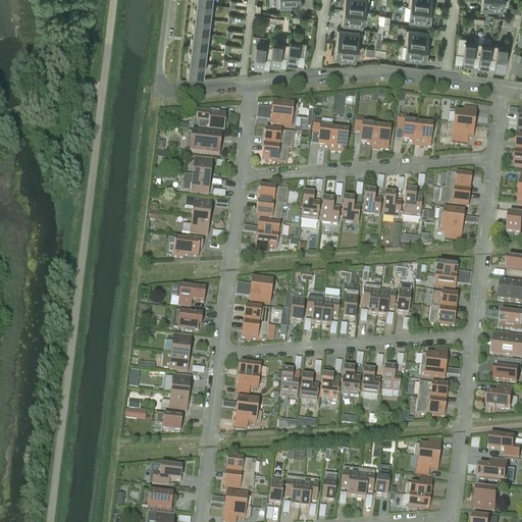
[(368,0),(343,0),(342,10),(364,12),(364,13),(367,13),(368,0)]
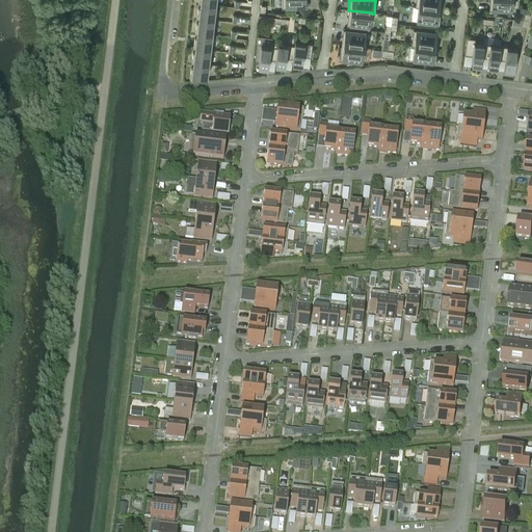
[(418,7),(441,9),(442,0),(416,0),(415,7),(418,7)]
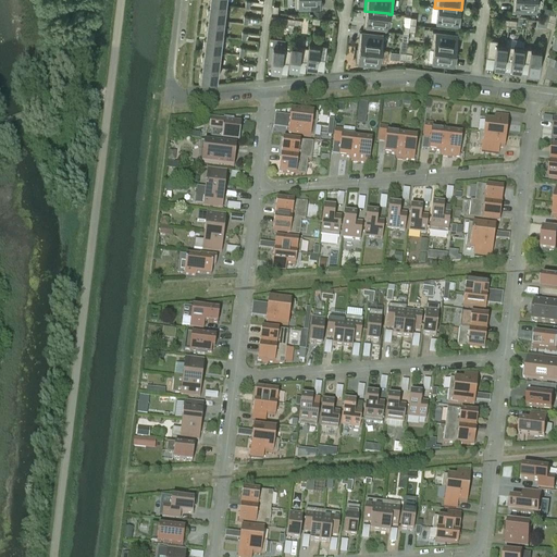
[(536,0),(512,0),(512,11),(536,12),(536,0)]
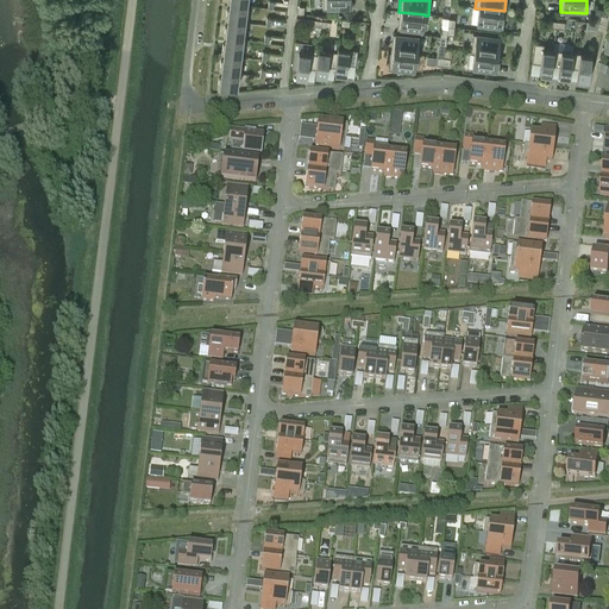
[(226,22),(227,22),(228,22),(244,23),(246,6),(231,5),(230,4),(228,10),(227,10),(226,22)]
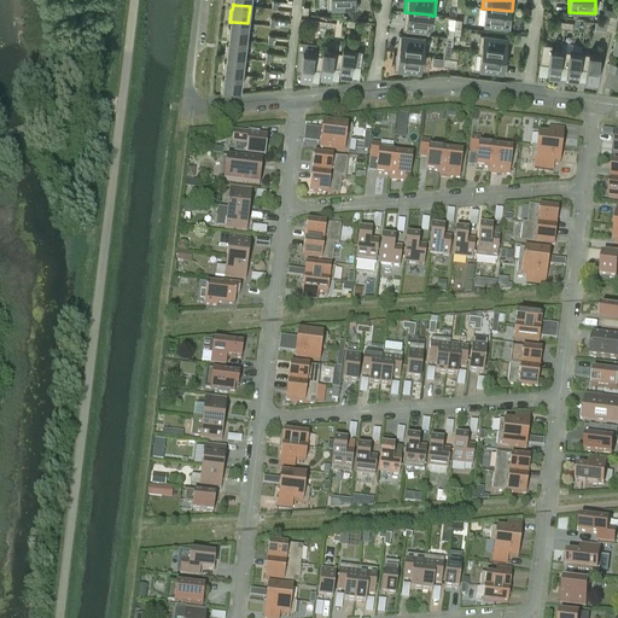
[(485,9),(483,27),(509,29),(511,21),(512,11),(485,9)]
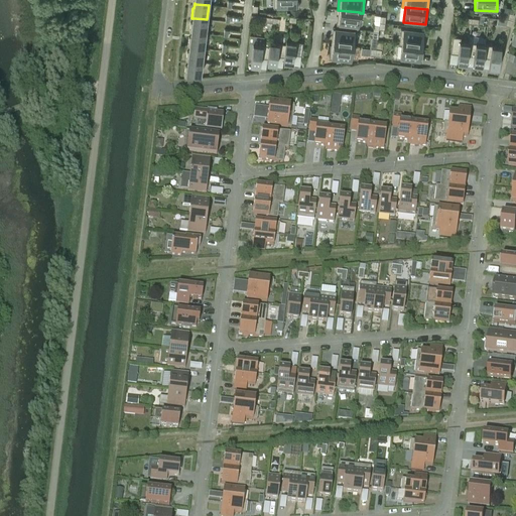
[(338,10),(337,24),(359,27),(360,13),(360,12),(338,10)]
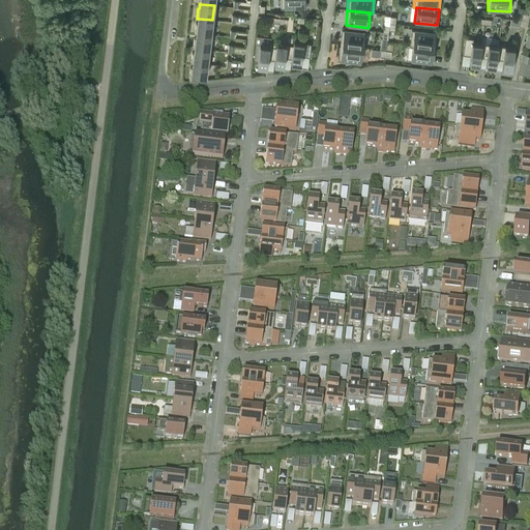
[(270,24),(273,23),(273,17),(258,16),(257,23),(270,24)]
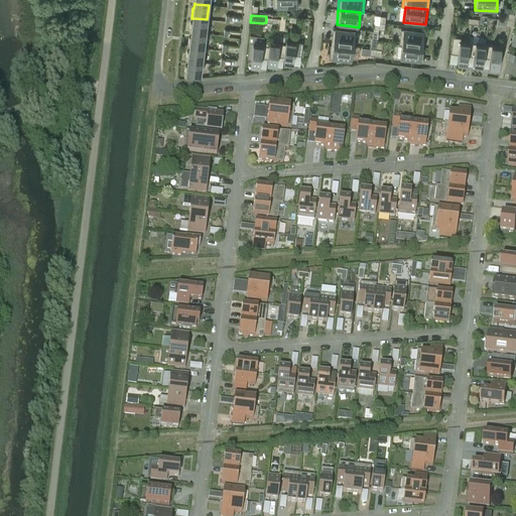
[(190,32),(192,32),(206,34),(207,19),(194,18),(192,18),(191,23),(190,22),(189,32),(190,32)]
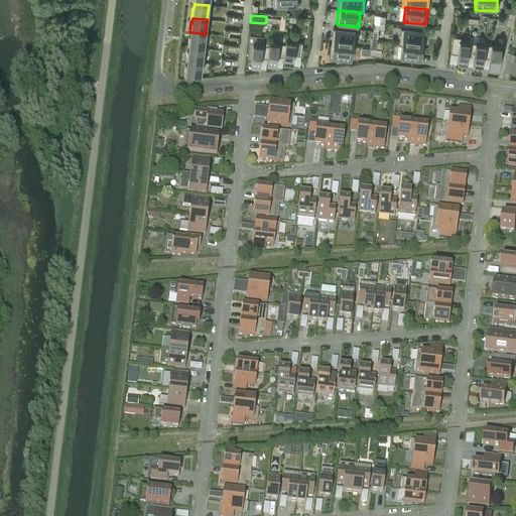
[(331,43),(353,46),(355,31),(333,28),(332,36),(331,43)]
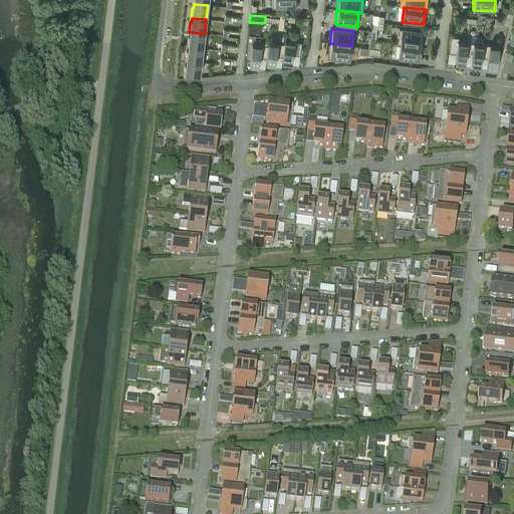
[(400,29),(398,44),(401,44),(423,46),(424,32),(400,29)]
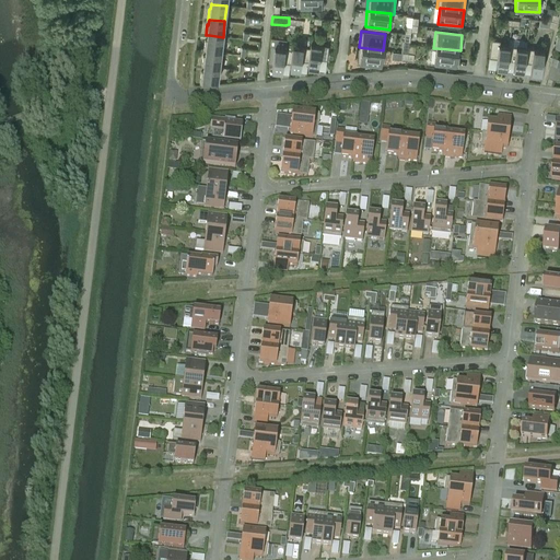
[(221,53),(223,37),(209,35),(207,35),(207,41),(205,41),(203,50),(206,50),(221,53)]
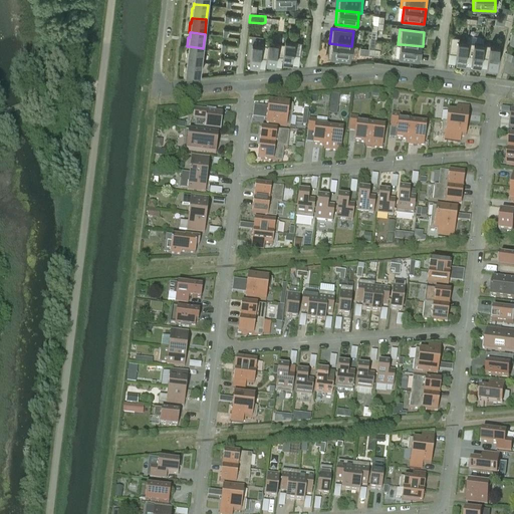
[(246,56),(250,57),(249,63),(258,64),(259,57),(266,58),(268,45),(268,41),(261,41),(262,37),(249,35),(246,56)]
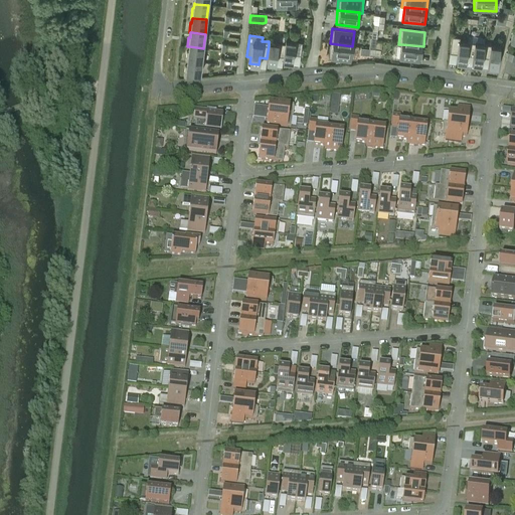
[(466,62),(467,55),(466,55),(468,42),(460,41),(460,37),(452,36),(450,53),(457,53),(456,61),(466,62)]
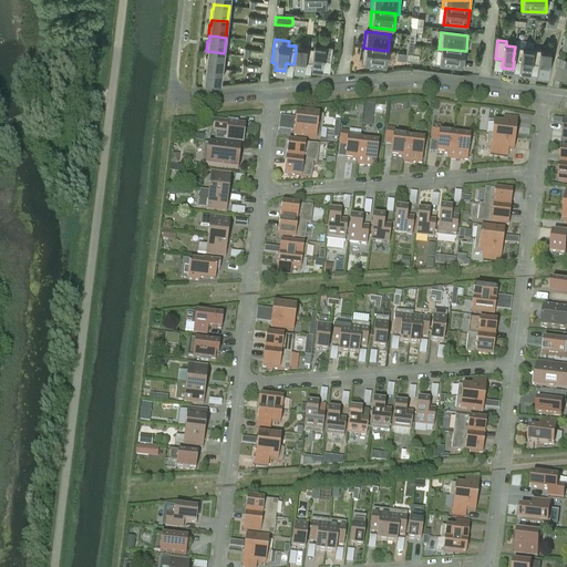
[(315,44),(313,49),(311,62),(311,66),(321,68),(322,60),(330,61),(332,47),(315,44)]
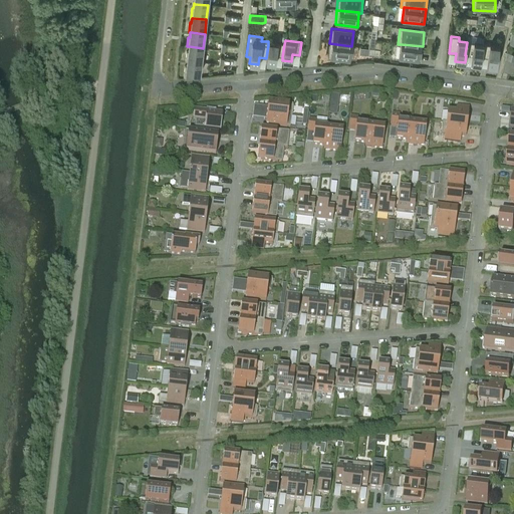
[(268,45),(266,58),(265,61),(275,63),(276,56),(282,56),(284,44),(268,41),(268,45)]
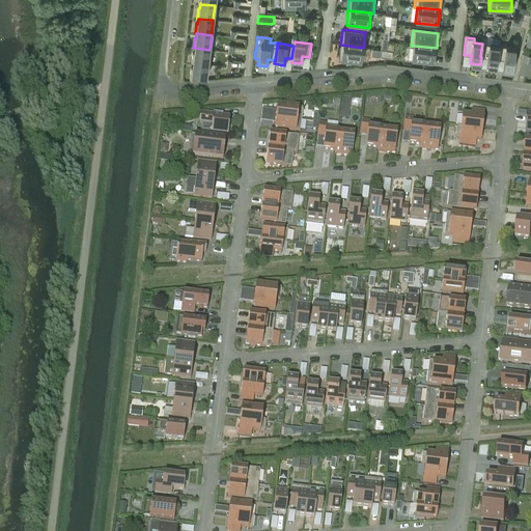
[(497,66),(498,59),(497,59),(499,46),(482,44),(480,57),(481,57),(487,58),(486,65),(497,66)]
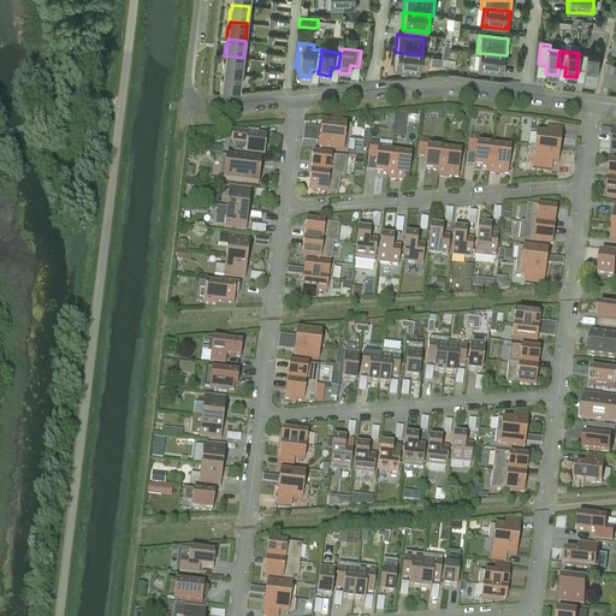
[(421,55),(395,52),(392,70),(419,73),(421,55)]
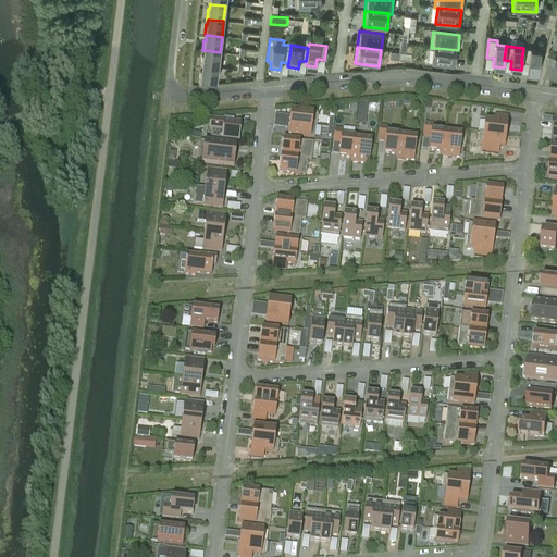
[(456,66),(458,50),(434,48),(432,63),(456,66)]
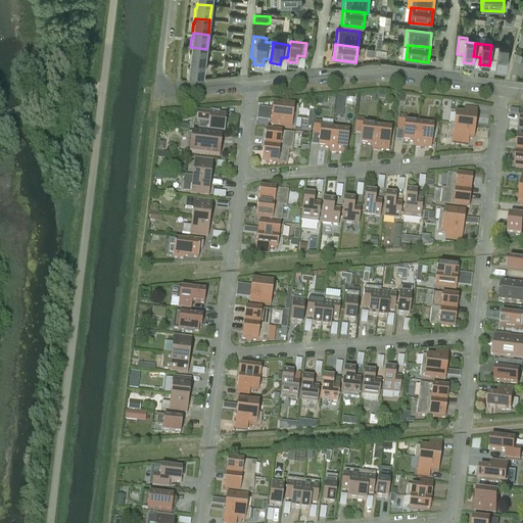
[(489,58),(490,58),(496,59),(495,66),(506,67),(508,47),(491,45),(489,58)]
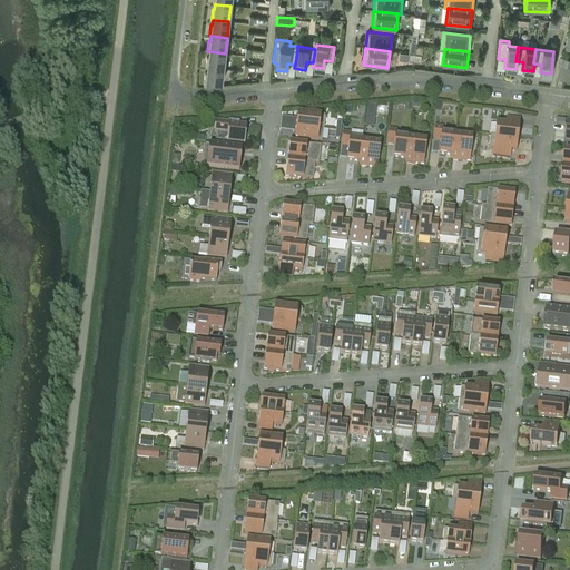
[(207,68),(208,68),(223,69),(225,53),(209,51),(208,57),(207,57),(205,67),(207,68)]
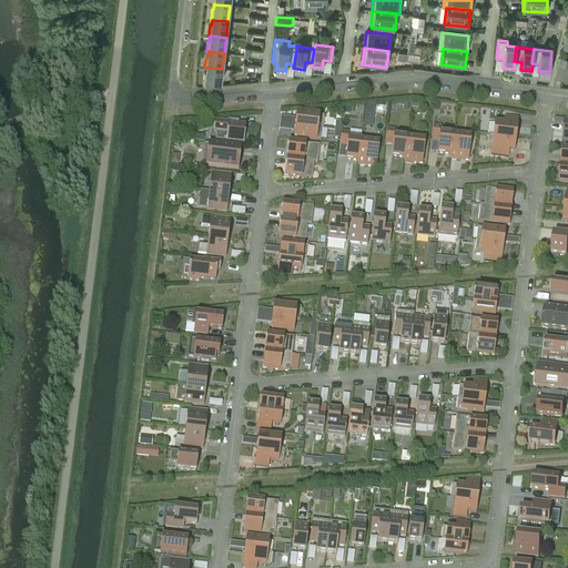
[(567,68),(564,67),(559,64),(556,77),(561,79),(564,73),(567,74),(567,68)]
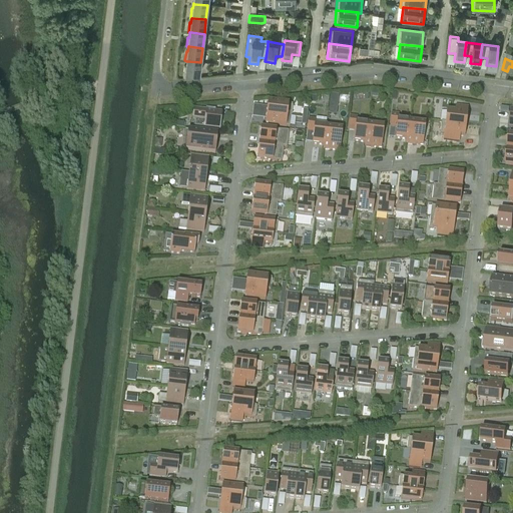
[(186,61),(185,65),(184,65),(183,76),(183,77),(199,74),(200,62),(187,61),(186,61)]
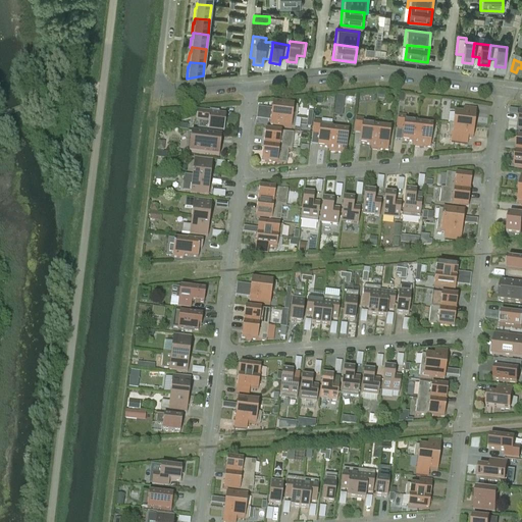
[(342,118),(345,98),(335,97),(333,117),(342,118)]
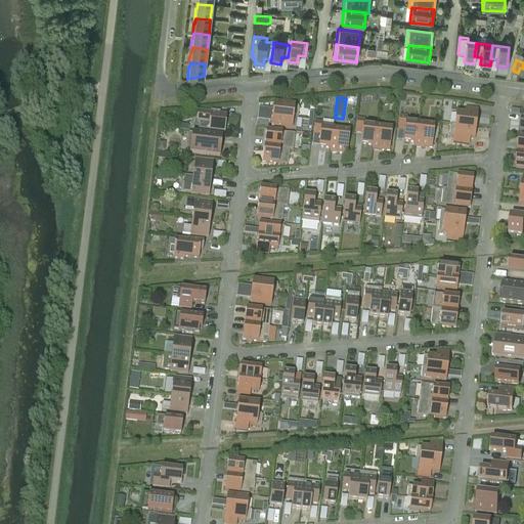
[(273,104),(272,116),(297,119),(299,106),(273,104)]
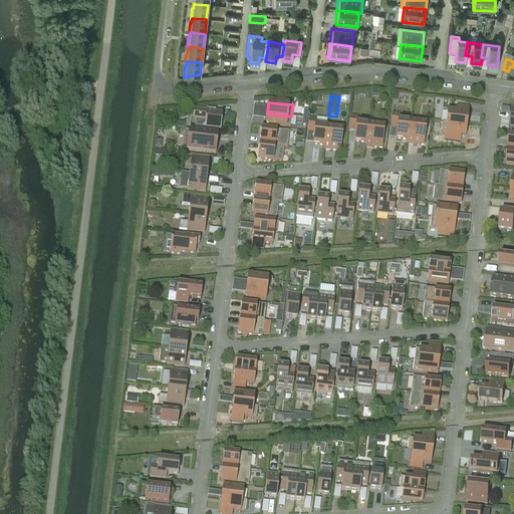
[(265,116),(265,105),(254,104),(254,116),(265,116)]
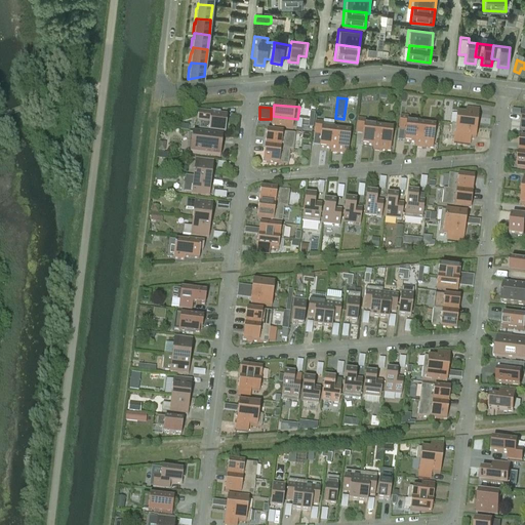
[(456,114),(455,125),(477,127),(479,111),(466,109),(465,115),(456,114)]
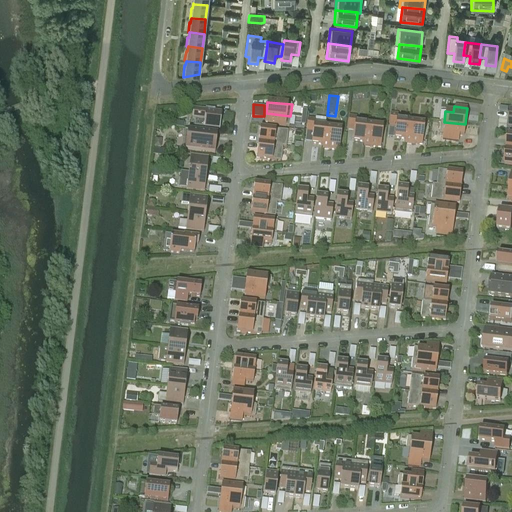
[(215,110),(205,108),(205,110),(193,109),(192,119),(195,120),(194,127),(219,131),(222,112),(215,111),(215,110)]
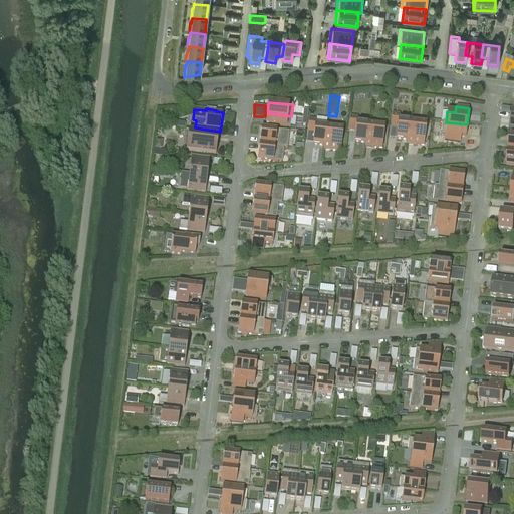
[(290,127),(291,116),(267,113),(265,124),(290,127)]
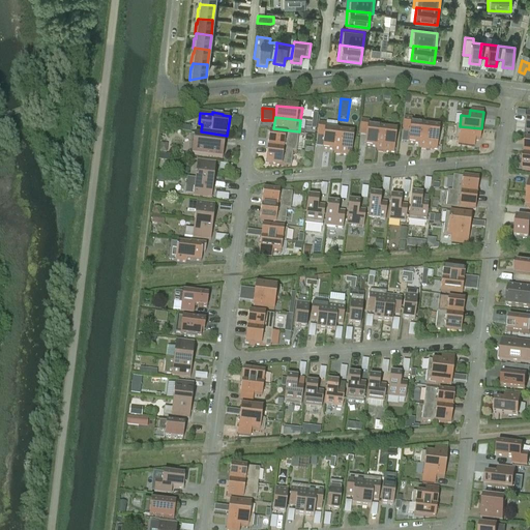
[(408,144),(419,145),(420,145),(422,126),(423,124),(411,123),(412,118),(404,117),(403,131),(409,131),(408,144)]
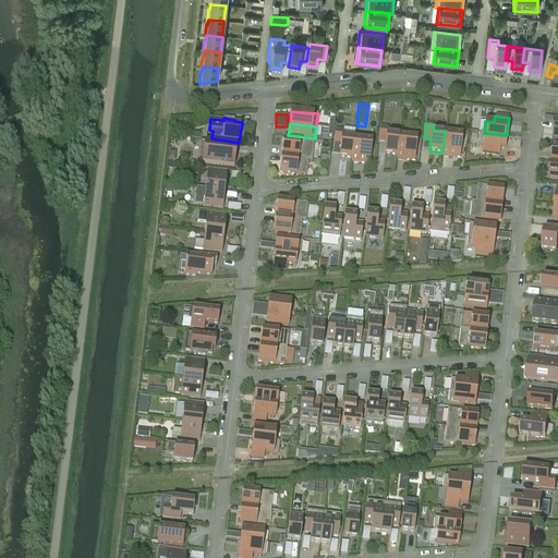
[(385,154),(397,156),(400,136),(400,134),(388,133),(388,128),(380,126),(378,141),(386,142),(385,154)]
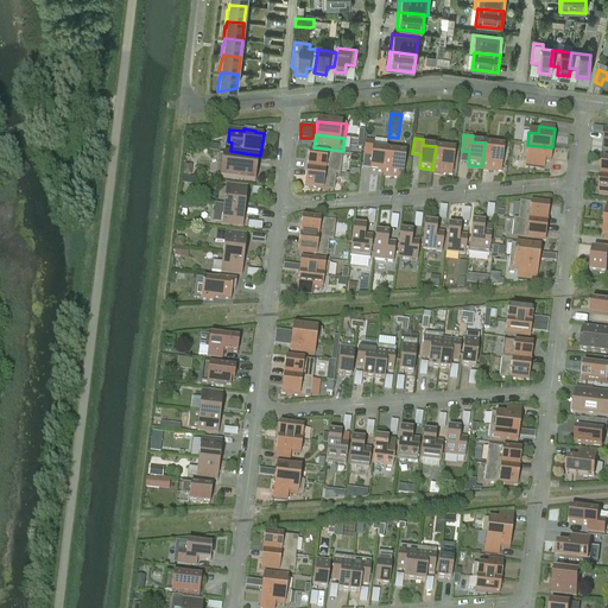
[(384,173),(386,150),(373,147),(374,143),(366,141),(363,157),(372,158),(369,171),(384,173)]
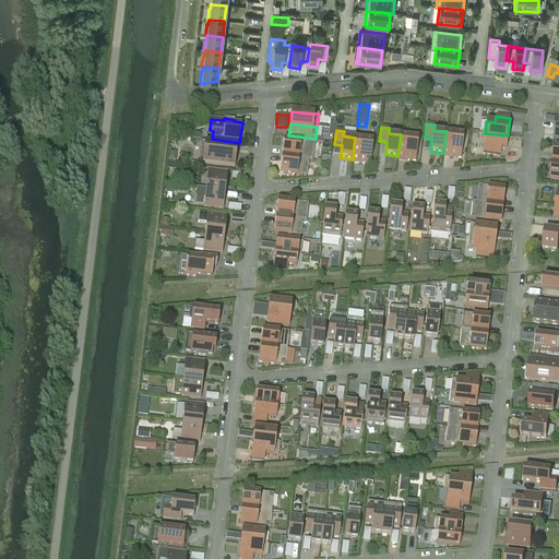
[(508,135),(485,133),(480,132),(479,145),(484,146),(483,153),(500,155),(501,149),(507,149),(508,135)]
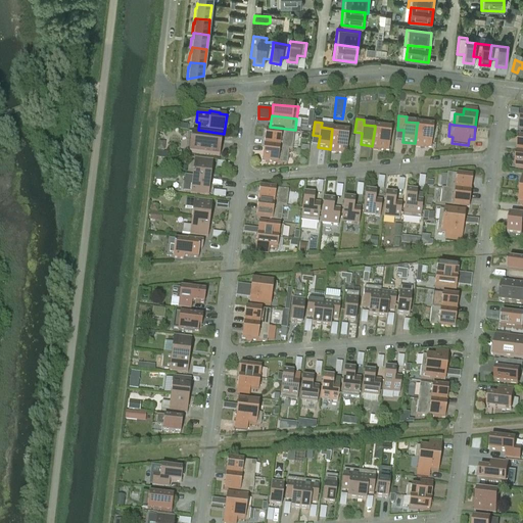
[(433,127),(417,125),(415,143),(414,143),(414,147),(431,149),(433,127)]
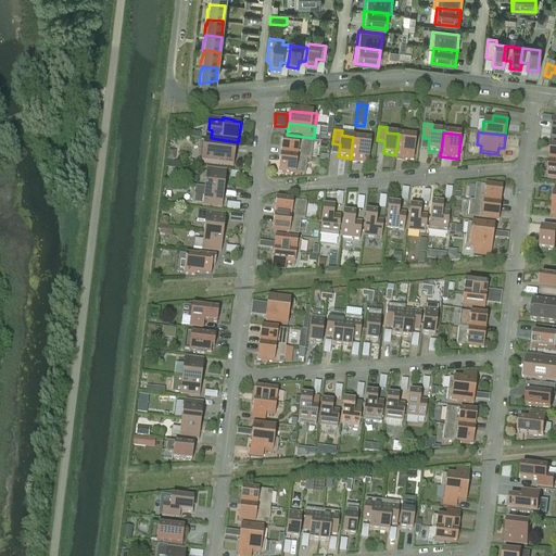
[(353,137),(351,159),(350,162),(368,164),(371,137),(353,135),(353,137)]
